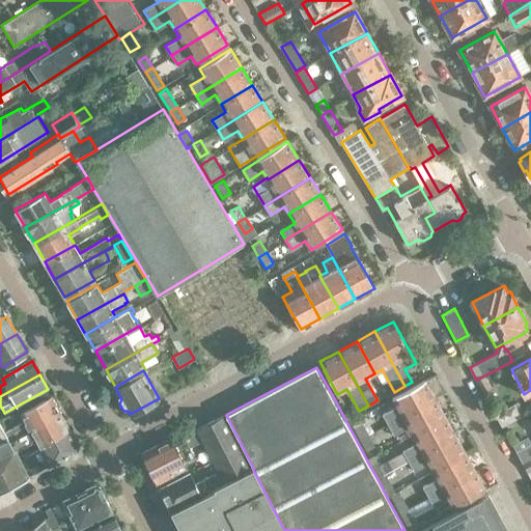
[(484,375),(476,380),(482,391),(491,387),(484,375)]
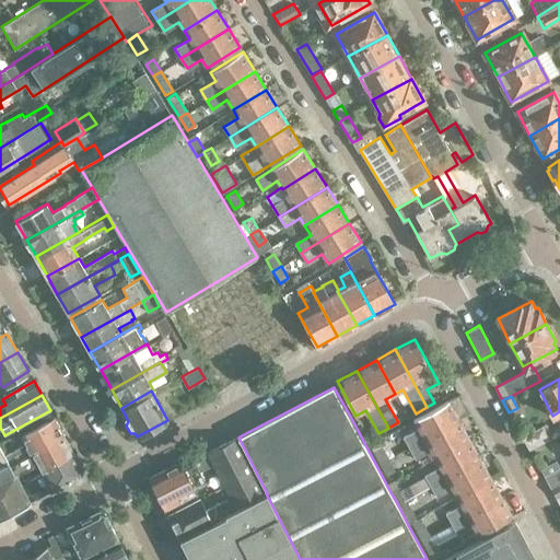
[(406,448),(458,419),(447,400),(413,419),(419,428),(400,439),(406,448)]
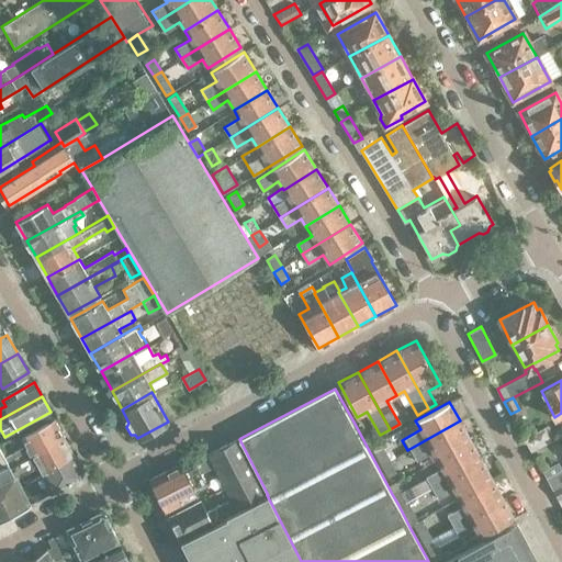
[(25,446),(13,452),(6,457),(11,467),(65,437),(55,419),(21,438),(25,446)]
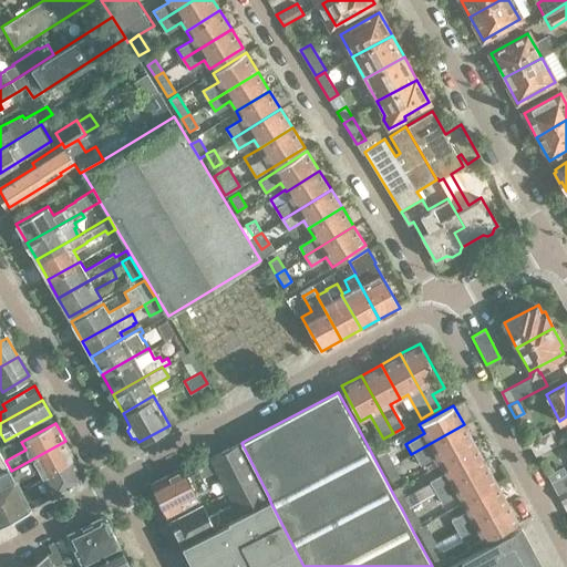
[(441,463),(475,444),(464,424),(411,454),(418,464),(435,454),(441,463)]
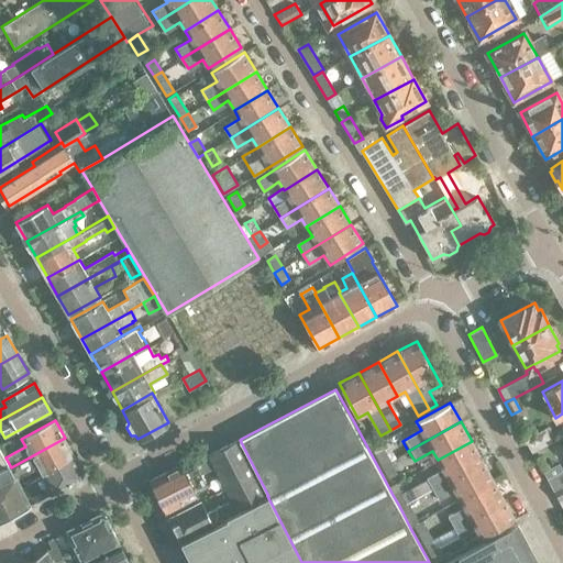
[(552,442),(544,428),(525,439),(531,452),(552,442)]
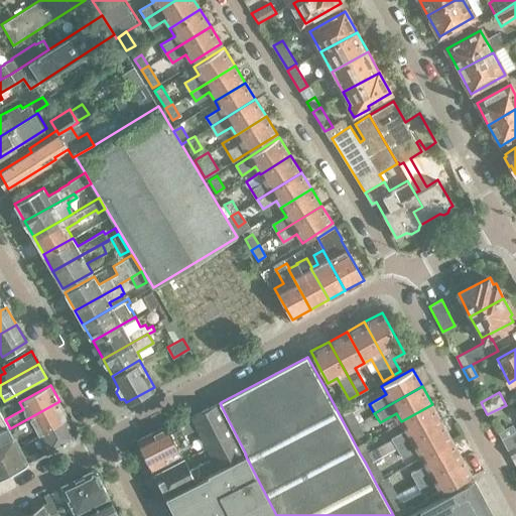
[(69,417),(59,401),(10,428),(14,436),(32,426),(37,434),(69,417)]
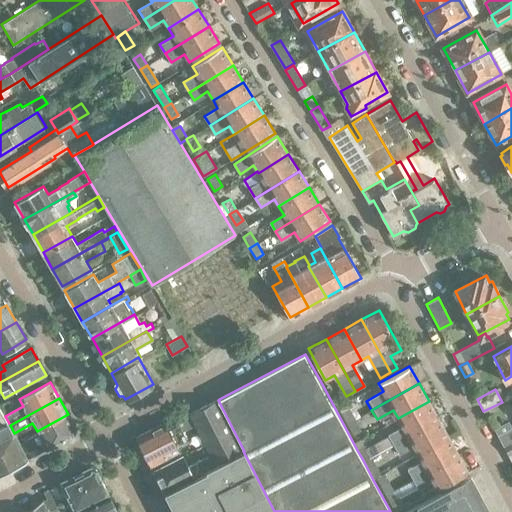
[(244,451),(218,400),(217,399),(188,414),(189,415),(194,425),(215,466),(243,451),(244,451)]
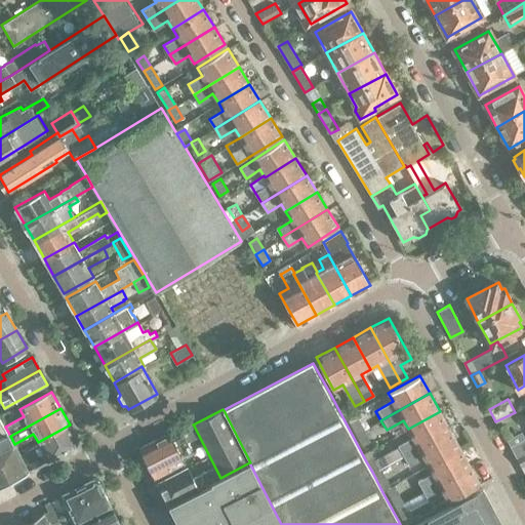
[(440,411),(408,429),(413,438),(396,447),(401,456),(450,430),(440,411)]
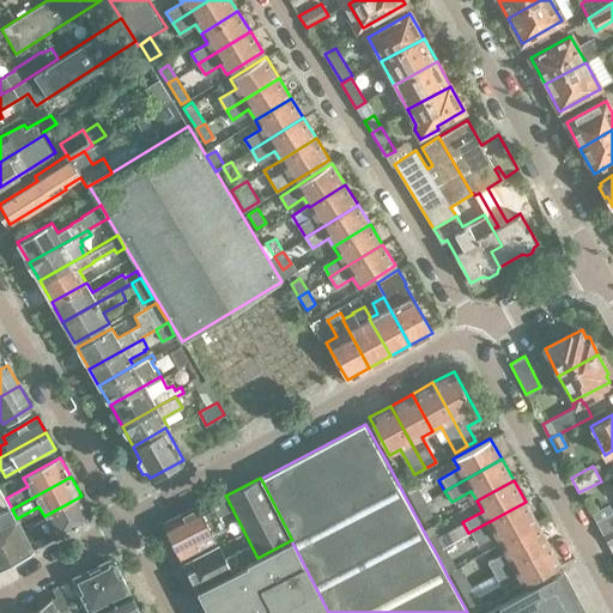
[(17,519),(12,509),(6,498),(0,486),(0,568),(32,551),(17,519)]
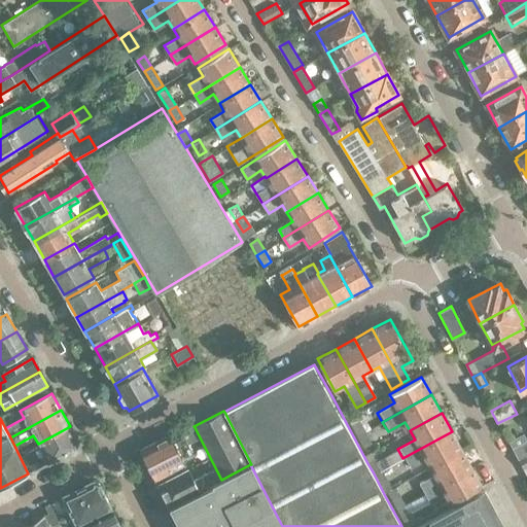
[(357,435),(364,431),(358,421),(351,424),(357,435)]
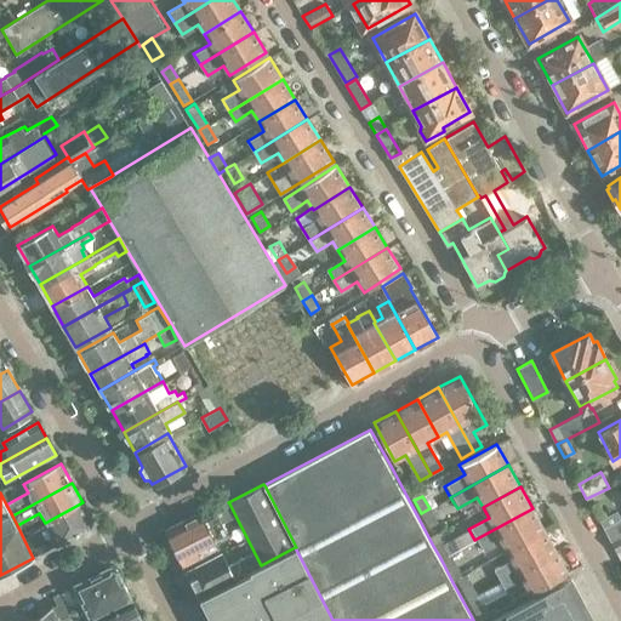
[(83,502),(45,523),(28,533),(35,547),(53,539),(57,546),(87,529),(90,525),(91,520),(90,516),(83,502)]
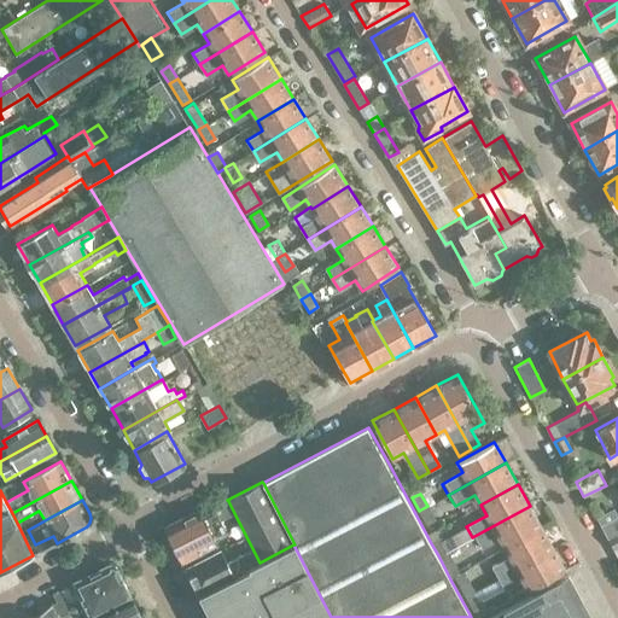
[(234,513),(228,501),(214,508),(211,502),(164,528),(182,561),(216,544),(211,536),(225,529),(220,520),(234,513)]
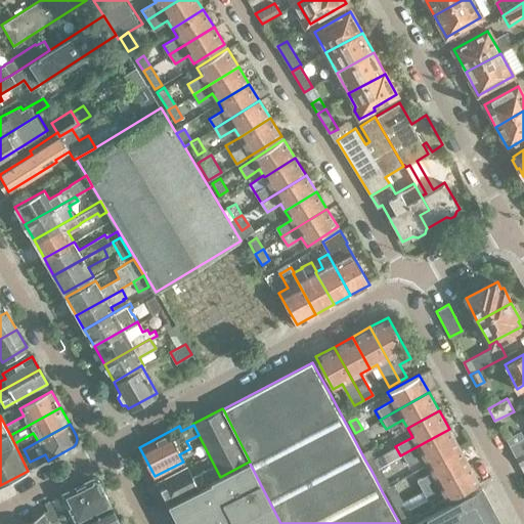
[(362,429),(355,433),(363,446),(369,442),(362,429)]
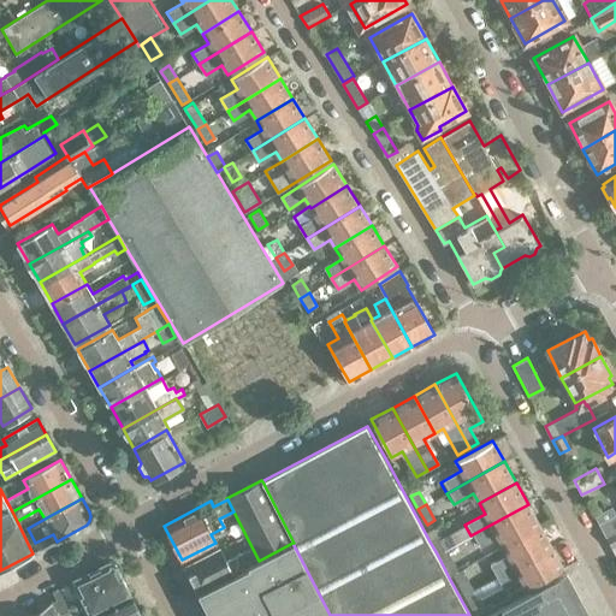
[(502,545),(539,525),(528,504),(471,535),(477,546),(496,535),(502,545)]
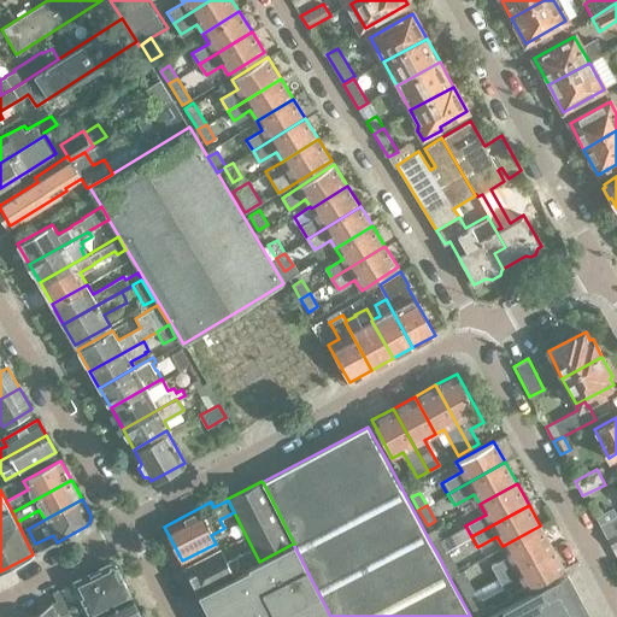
[(606,538),(610,536),(616,532),(616,515),(599,524),(606,538)]
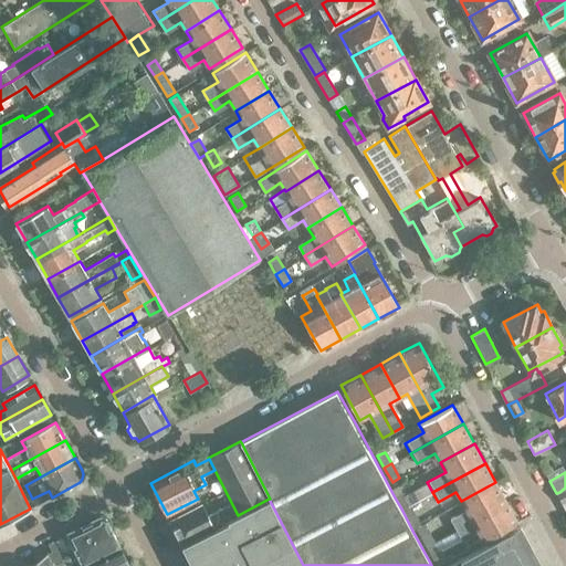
[(453,531),(506,502),(495,482),(461,501),(467,511),(448,521),(453,531)]
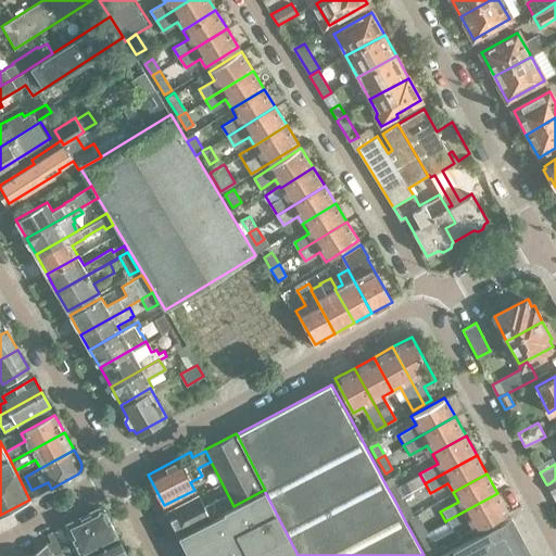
[(555,479),(550,483),(546,484),(555,504),(555,479)]
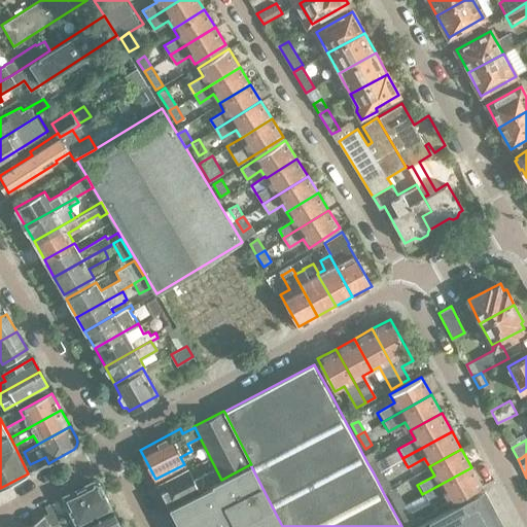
[(374,473),(381,469),(375,459),(367,463),(374,473)]
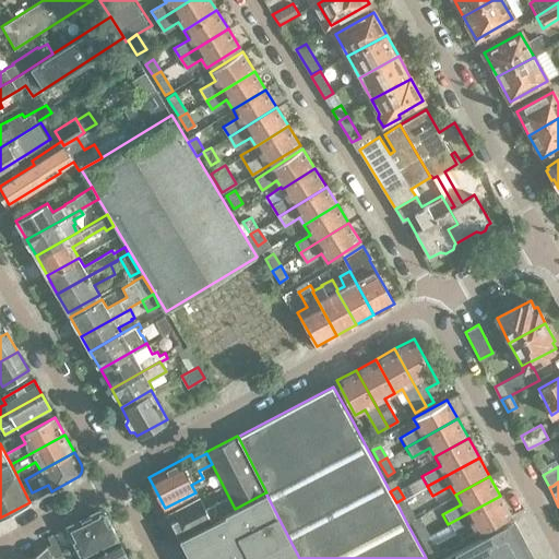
[(225,513),(225,515),(180,538),(190,558),(299,558),(265,492),(235,509),(225,513)]
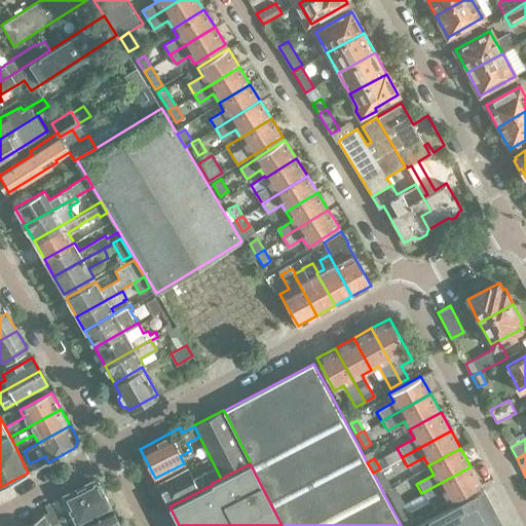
[(471,466),(421,493),(431,512),(481,485),(471,466)]
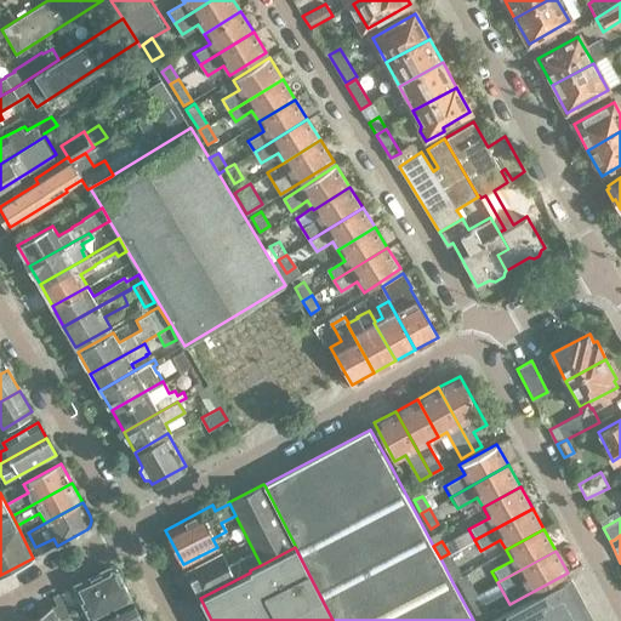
[(449,553),(440,558),(453,582),(465,575),(462,571),(459,573),(449,553)]
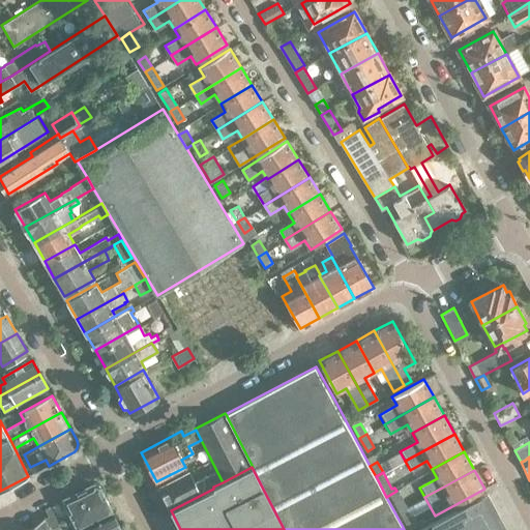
[(171,508),(210,488),(205,478),(194,483),(188,473),(160,488),(171,508)]
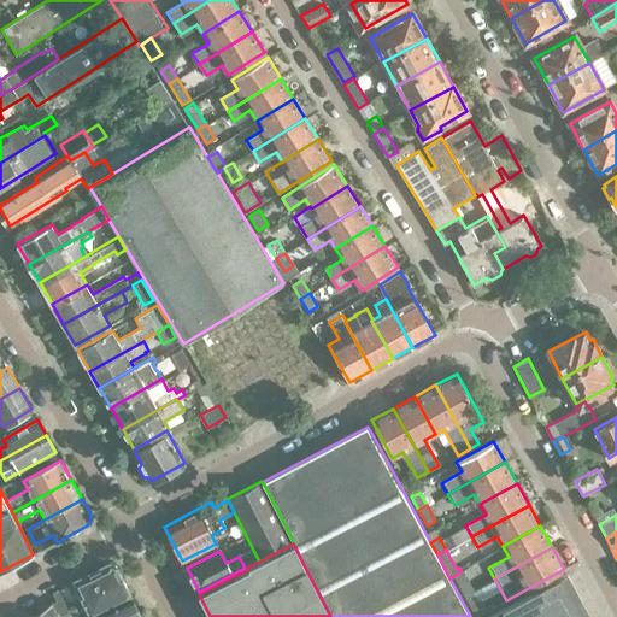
[(74,582),(83,600),(106,589),(104,586),(123,576),(117,565),(110,563),(74,582)]
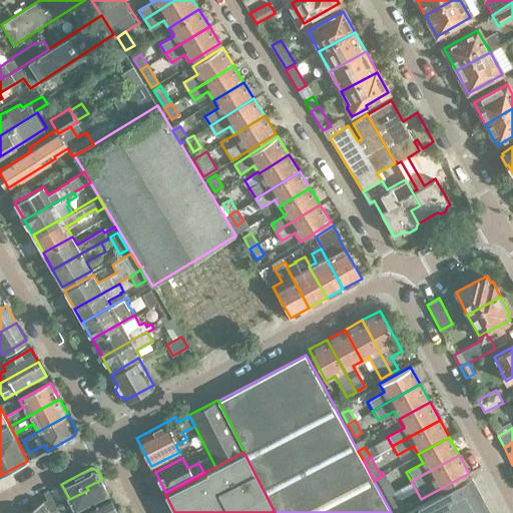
[(387,495),(394,491),(385,475),(378,479),(387,495)]
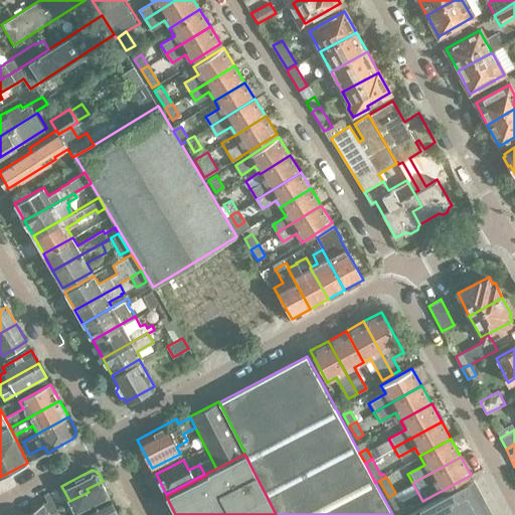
[(492,514),(473,479),(405,514),(492,514)]
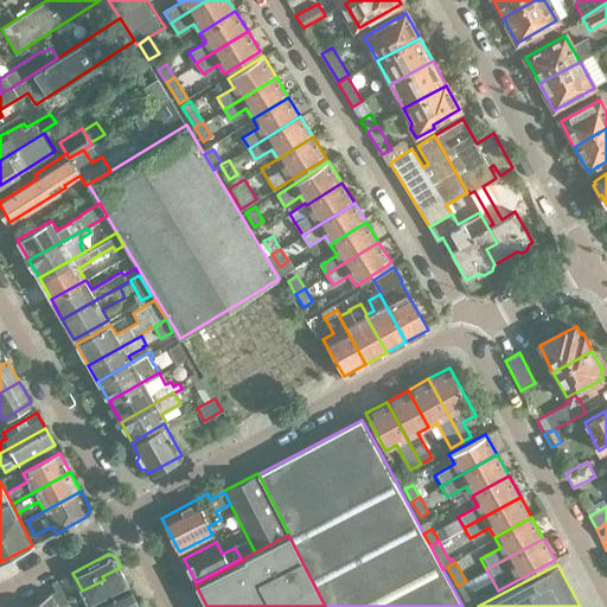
[(82,590),(89,606),(98,606),(102,606),(100,600),(129,585),(121,567),(102,576),(104,580),(82,590)]
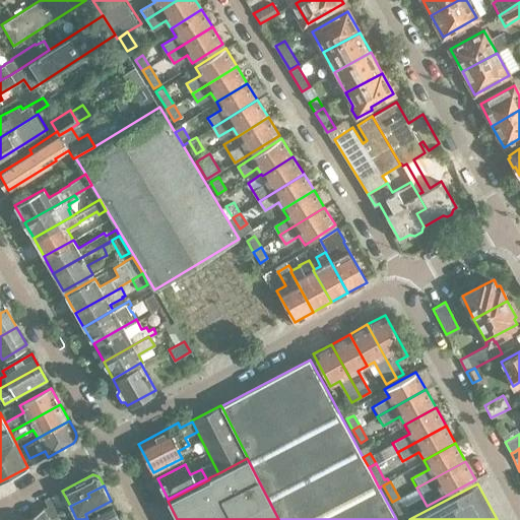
[(399,498),(392,502),(397,512),(404,508),(399,498)]
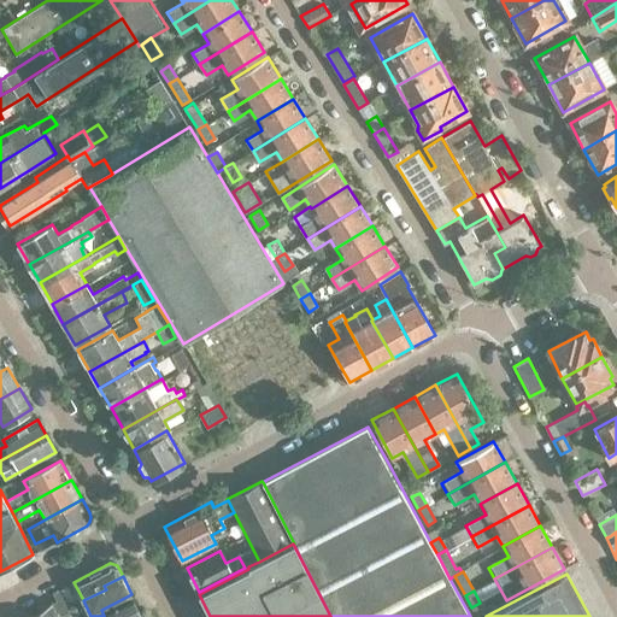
[(63,594),(59,597),(53,603),(58,613),(68,609),(69,607),(63,594)]
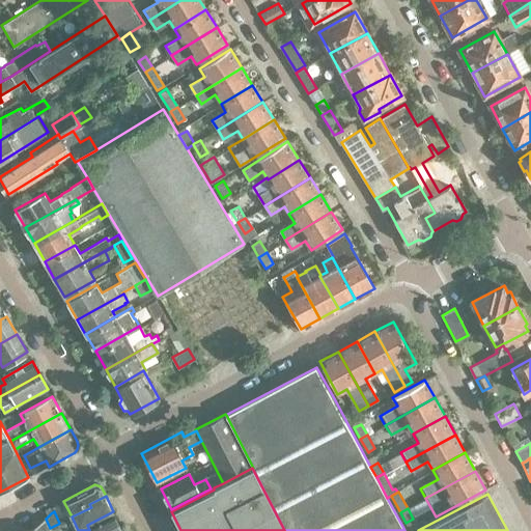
[(86,530),(120,530),(122,530),(113,511),(87,525),(89,530),(86,530)]
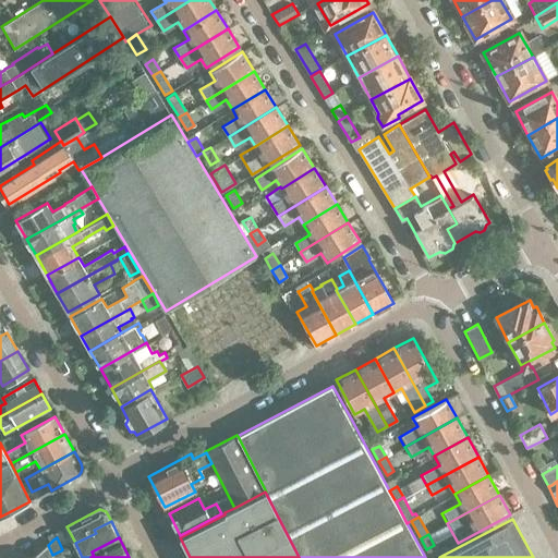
[(48,545),(36,554),(27,557),(53,557),(52,555),(48,545)]
